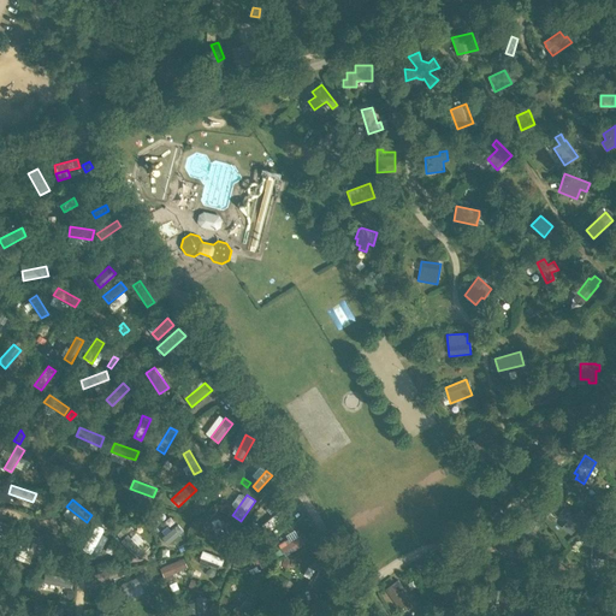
[(561,527),(570,534),(585,516),(579,510),(575,514),(564,505),(556,516),(564,522),(561,527)]
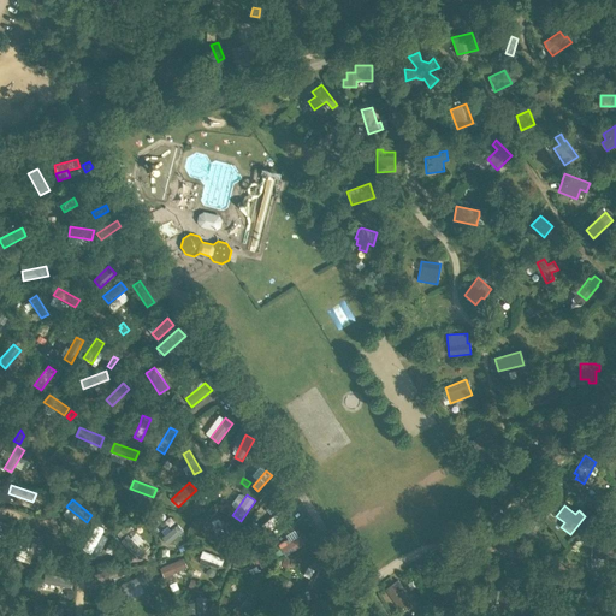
[(280,510),(262,526),(268,532),(285,516),(280,510)]
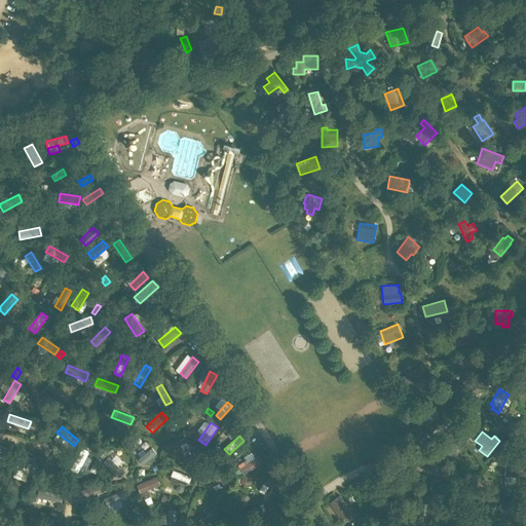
[(461,446),(441,439),(437,450),(453,456),(455,450),(460,452),(461,446)]
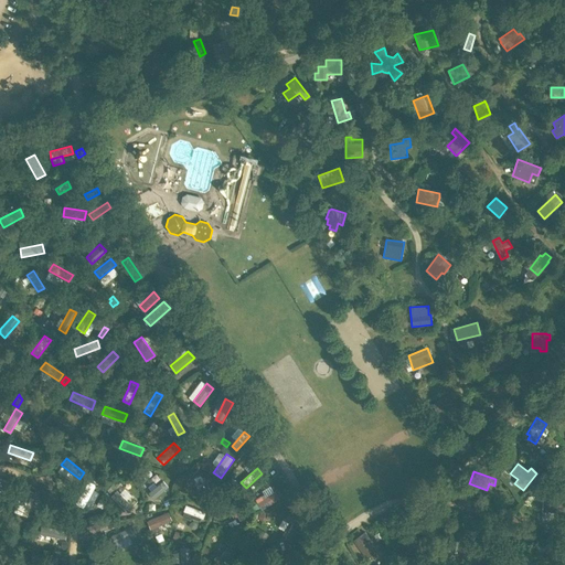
[(201,476),(194,478),(201,497),(206,494),(201,476)]
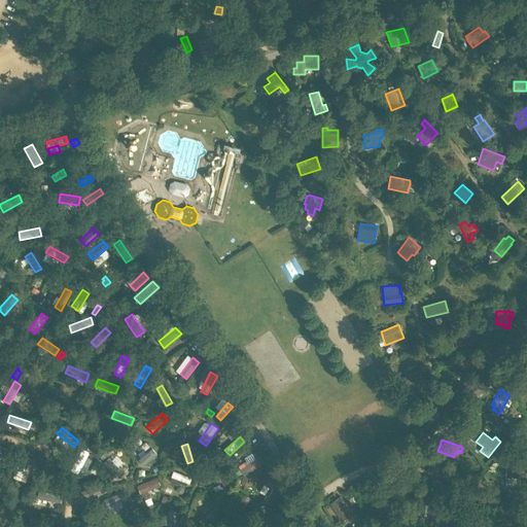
[(0,454),(7,458),(10,451),(0,446),(0,454)]
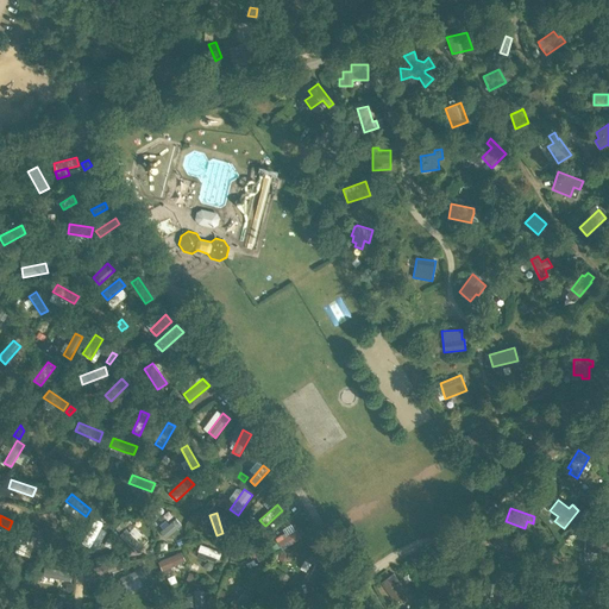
[(163,528),(159,532),(165,538),(182,525),(176,518),(169,523),(163,528)]
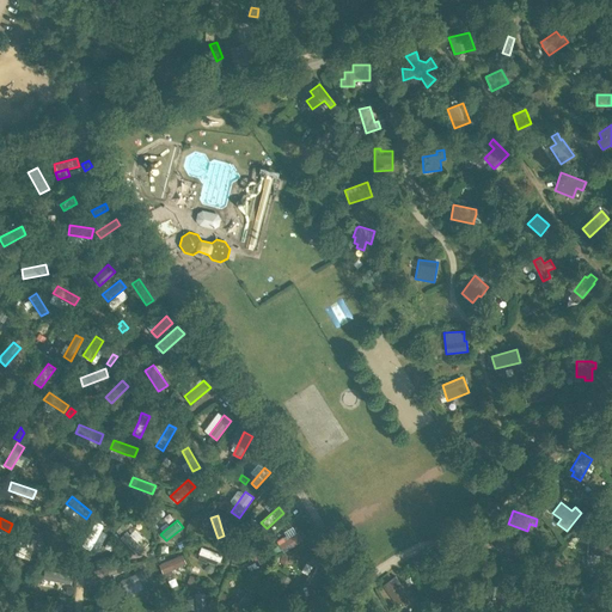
[(97,521),(83,546),(90,551),(104,525),(97,521)]
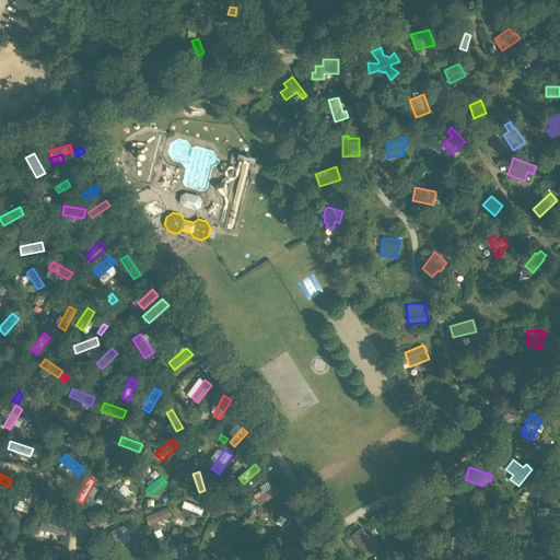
[(23,483),(14,506),(22,510),(31,486),(23,483)]
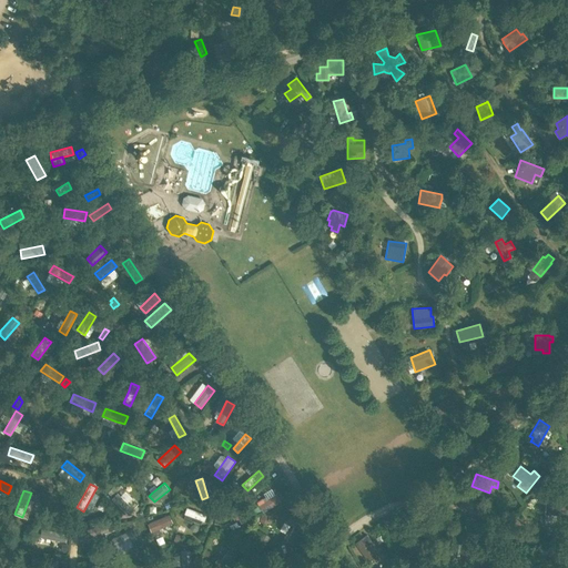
[(118,493),(111,499),(129,515),(134,509),(118,493)]
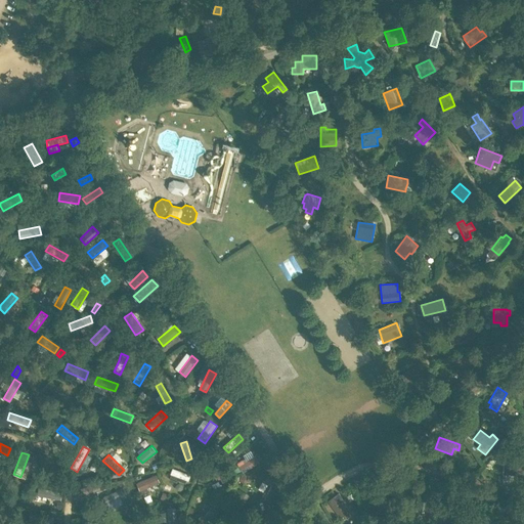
[(245,463),(239,466),(244,472),(259,463),(255,456),(245,463)]
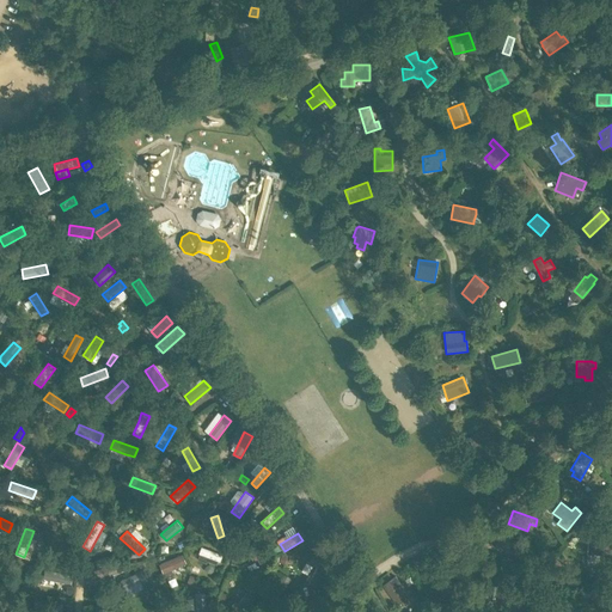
[(518,540),(500,534),(495,548),(513,554),(514,551),(518,554),(519,552),(520,548),(521,546),(521,545),(516,544),(518,540)]
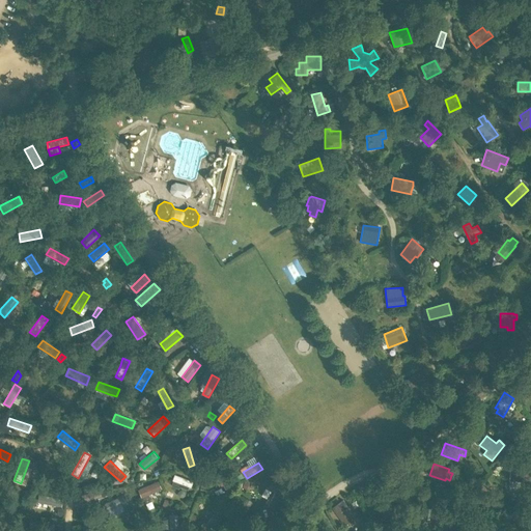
[(524,465),(510,464),(509,476),(511,476),(511,480),(524,481),(524,465)]
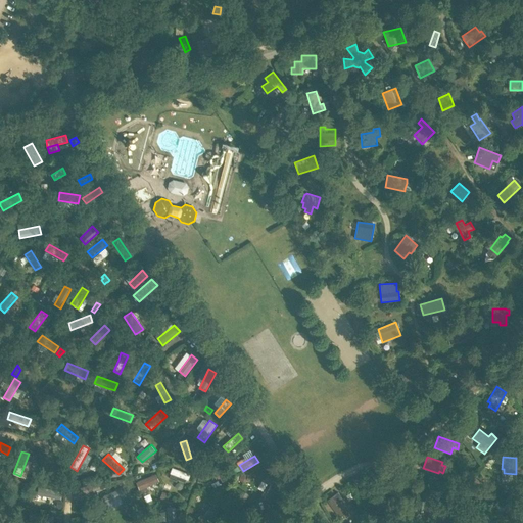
[(98,463),(93,460),(89,467),(94,470),(98,463)]
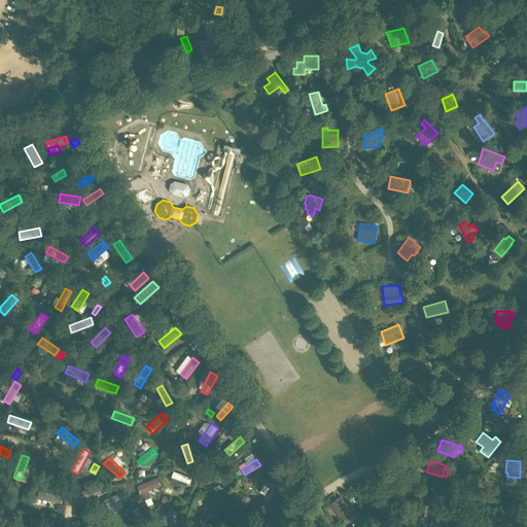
[(221,463),(214,466),(219,476),(222,481),(224,485),(232,481),(221,463)]
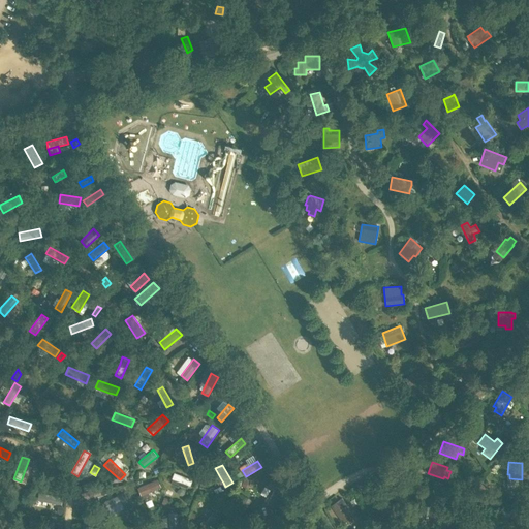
[(175,472),(172,478),(190,486),(192,479),(175,472)]
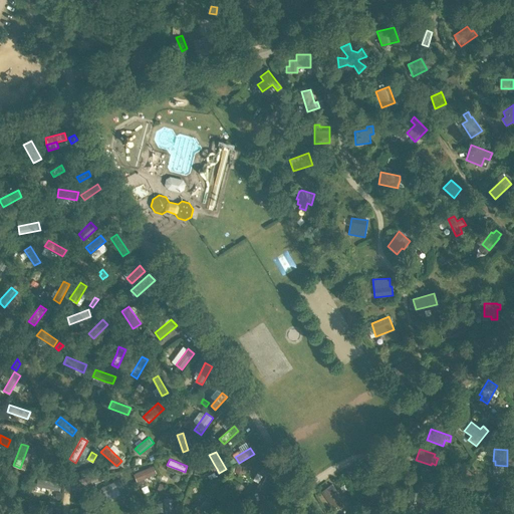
[(154,466),(135,474),(138,481),(145,478),(157,473),(154,466)]
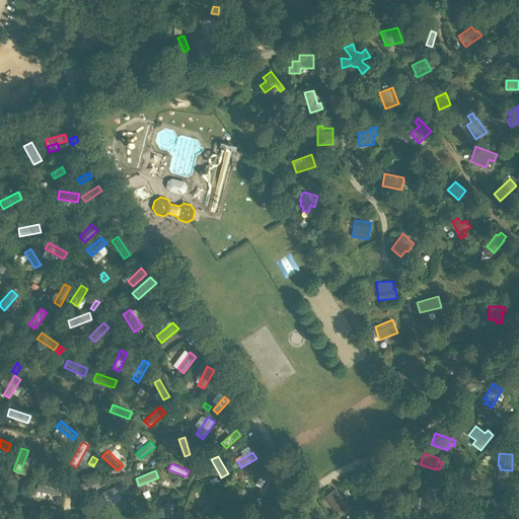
[(263,493),(262,495),(268,498),(277,479),(271,476),(266,487),(263,493)]
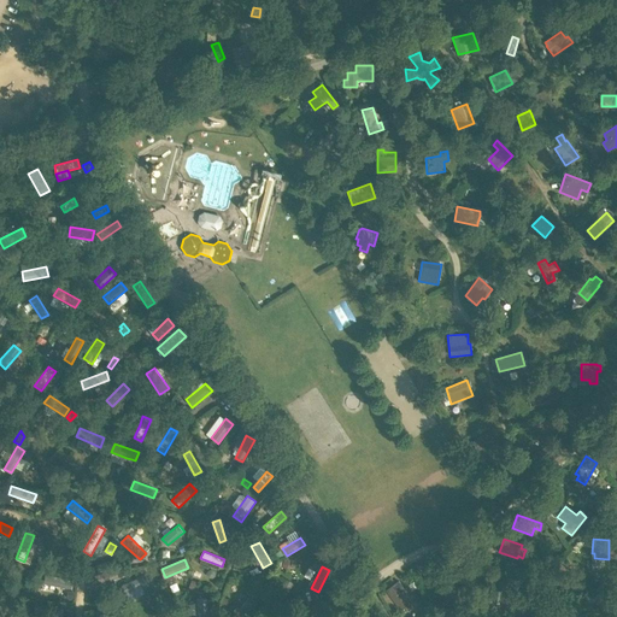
[(116,569),(90,576),(93,585),(118,577),(117,573),(116,569)]
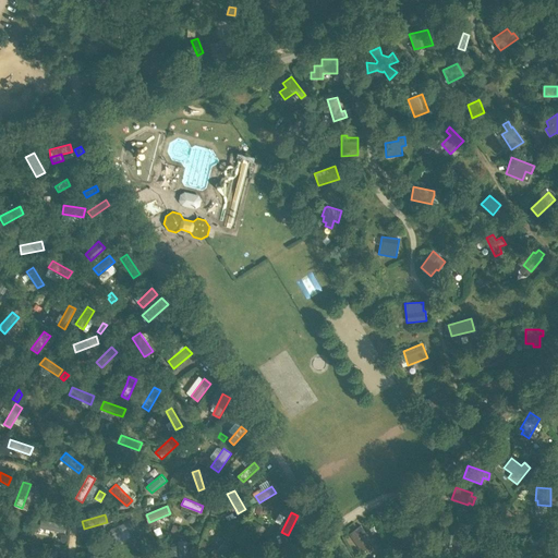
[(41,519),(39,528),(59,531),(64,532),(65,524),(41,519)]
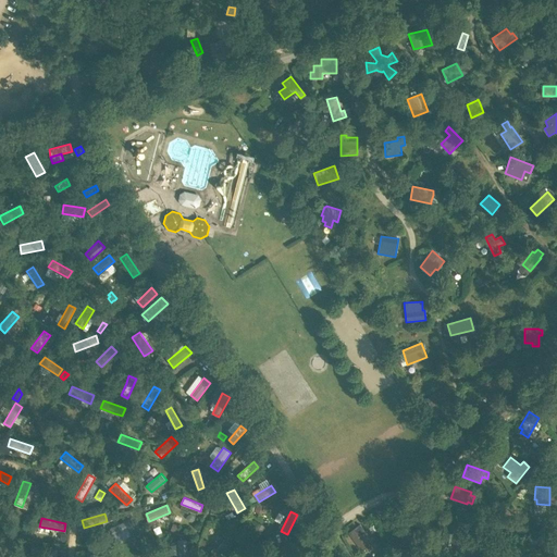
[(131,518),(109,529),(112,535),(113,535),(127,529),(134,525),(131,518)]
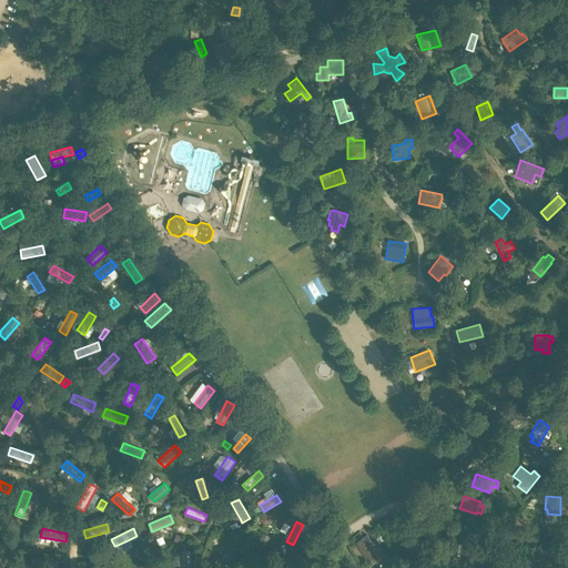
[(263,534),(252,555),(259,558),(271,537),(263,534)]
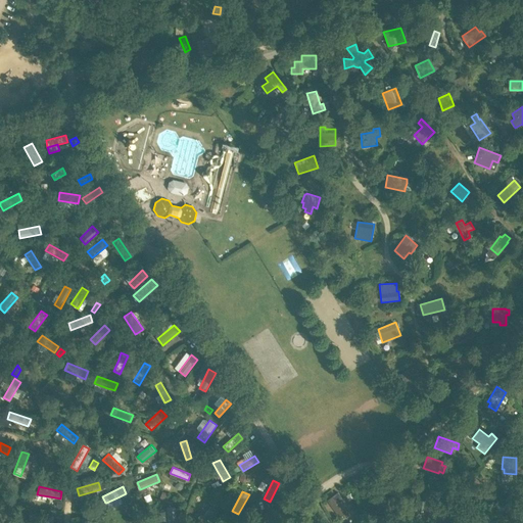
[(338,492),(327,501),(339,517),(343,514),(346,518),(349,515),(340,502),(343,500),(338,492)]
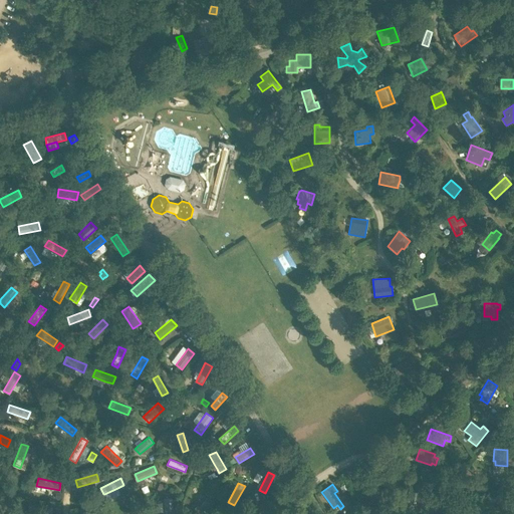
[(387,489),(372,486),(369,502),(383,504),(387,489)]
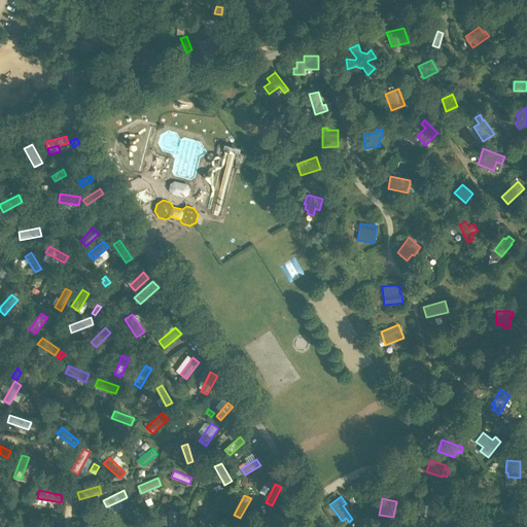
[(450,510),(426,504),(424,516),(442,519),(441,523),(446,524),(447,520),(448,520),(450,510)]
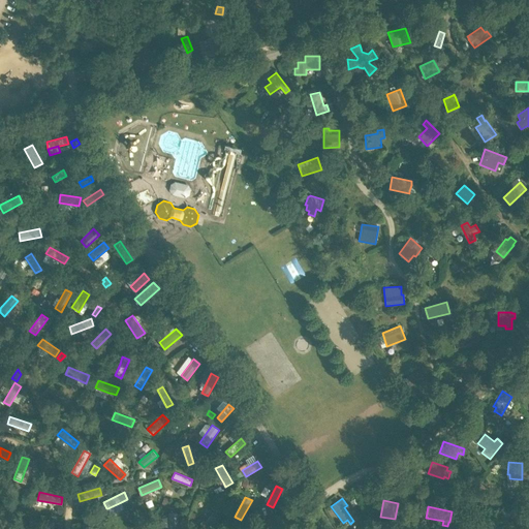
[(214,511),(200,528),(201,528),(209,528),(220,517),(214,511)]
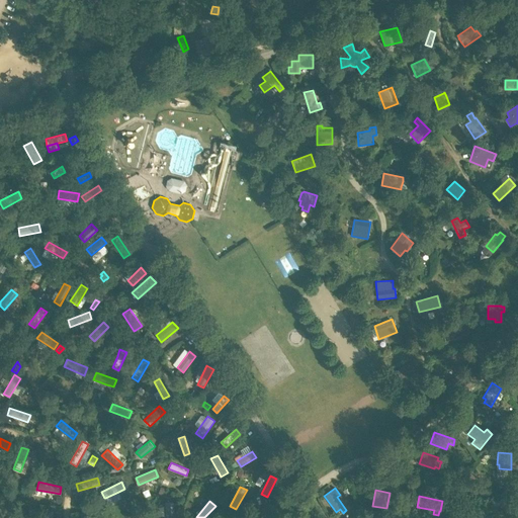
[(174,517),(173,502),(165,503),(166,517),(174,517)]
